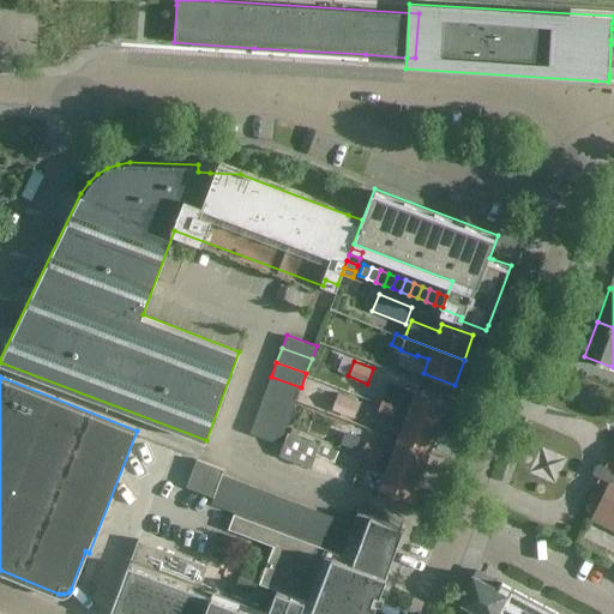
[(296,402),(301,387),(271,377),(266,390),(296,402)]
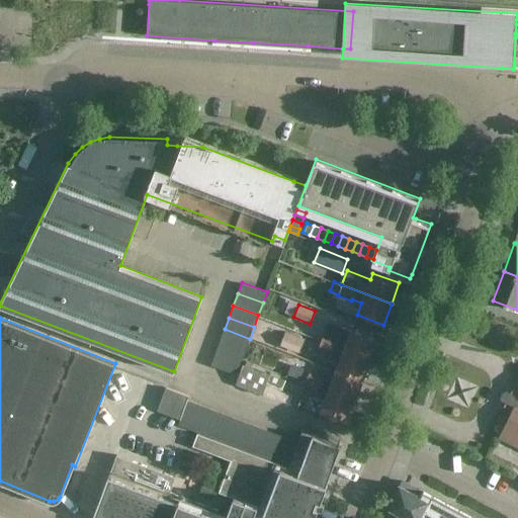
[(328,322),(320,342),(369,360),(377,340),(351,330),(351,331),(328,322)]
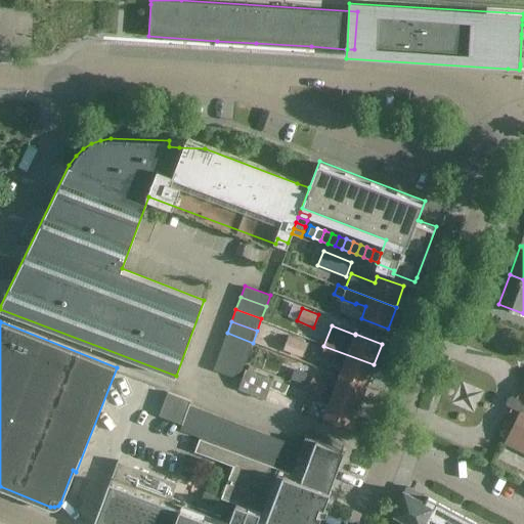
[(248,354),(253,343),(227,333),(222,345),(248,354)]
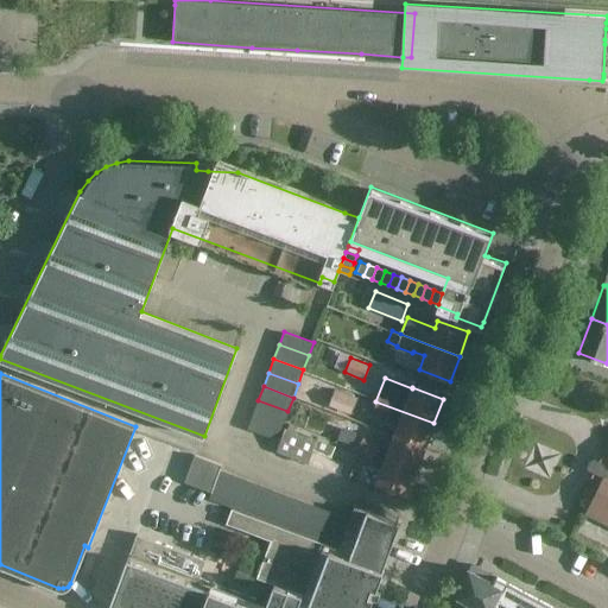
[(352,415),(358,396),(334,387),(328,406),(352,415)]
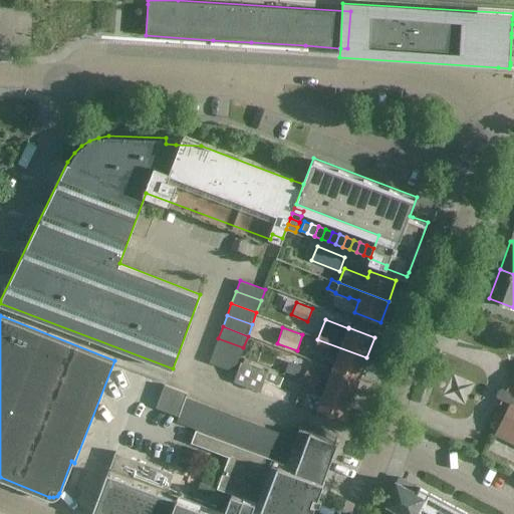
[(239,359),(243,347),(218,338),(214,350),(239,359)]
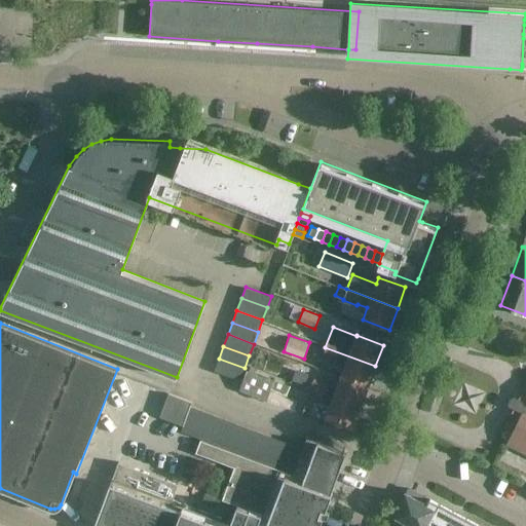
[(340,377),(367,387),(375,366),(325,347),(322,358),(335,363),(335,362),(345,366),(340,377)]
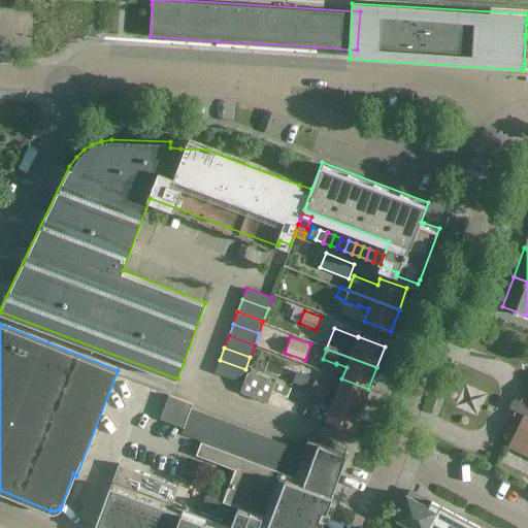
[(241,382),(245,369),(220,360),(216,371),(241,382)]
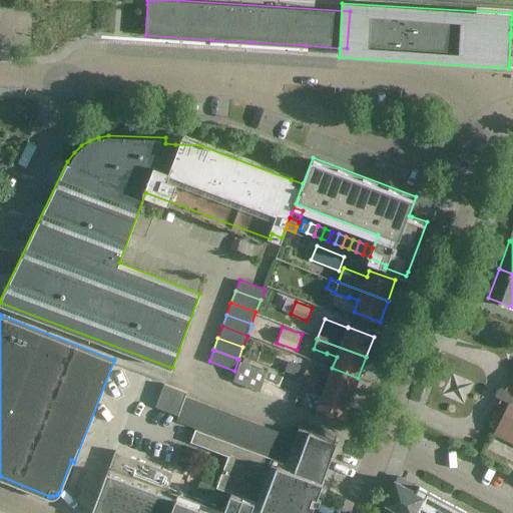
[(301,365),(289,360),(284,370),(296,375),(301,365)]
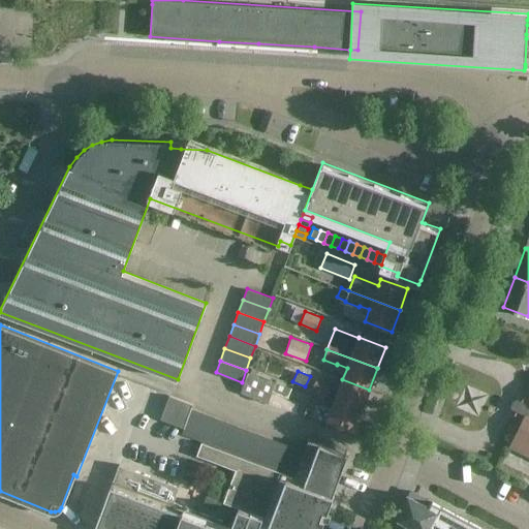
[(268,403),(275,382),(248,372),(240,393),(268,403)]
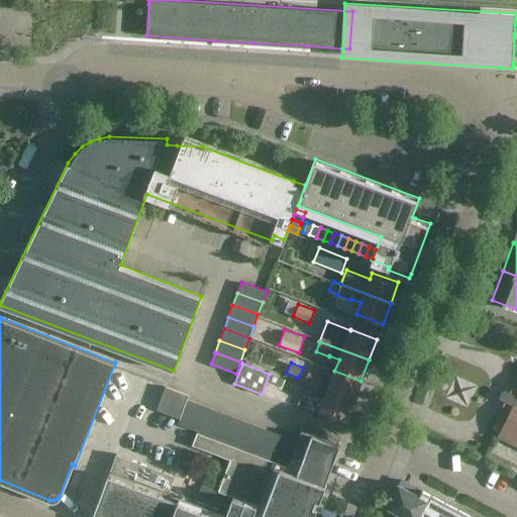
[(304,382),(353,401),(360,381),(334,371),(330,382),(321,378),(321,377),(308,372),(304,382)]
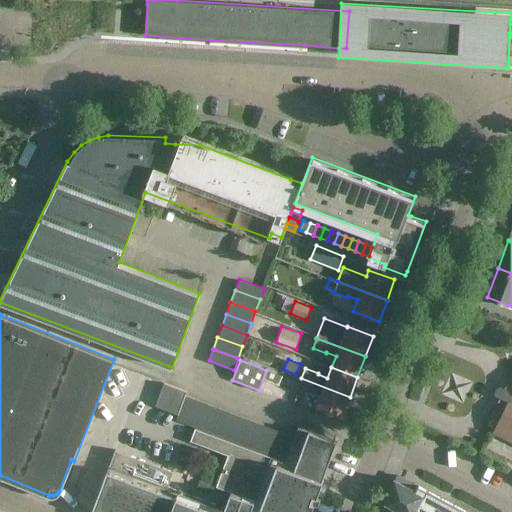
[(264,378),(280,384),(282,376),(267,370),(264,378)]
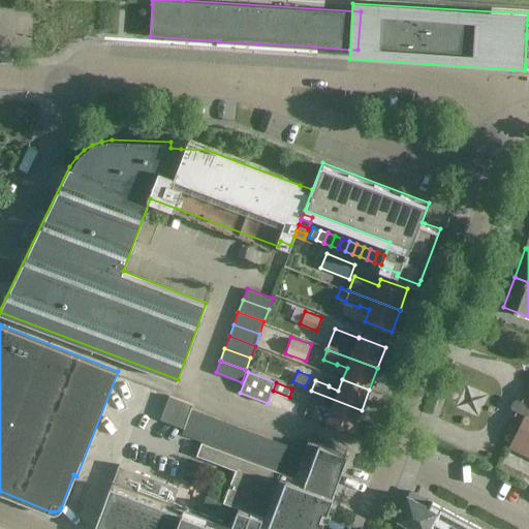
[(362,410),(311,391),(307,401),(321,406),(321,405),(331,409),(327,422),(353,431),(362,410)]
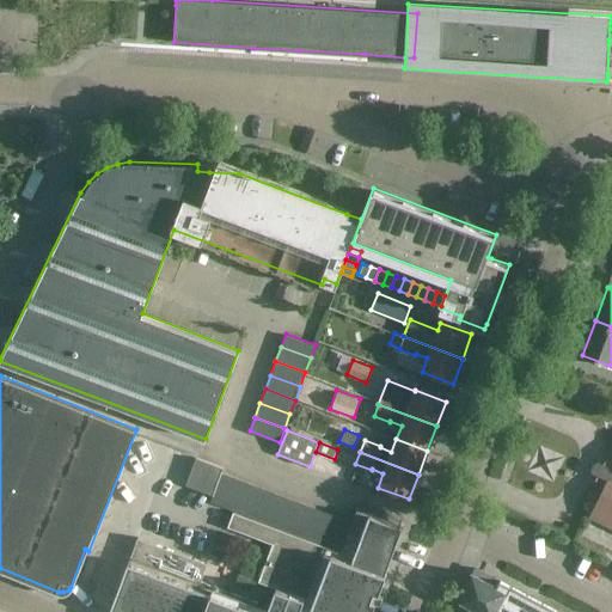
[(191,471),(218,481),(220,472),(222,467),(196,457),(191,471)]
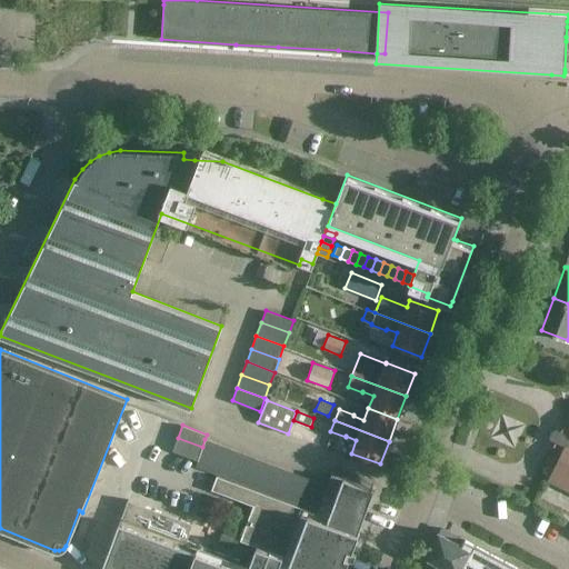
[(568,437),(568,438),(566,445),(548,479),(558,485),(568,489),(568,437)]
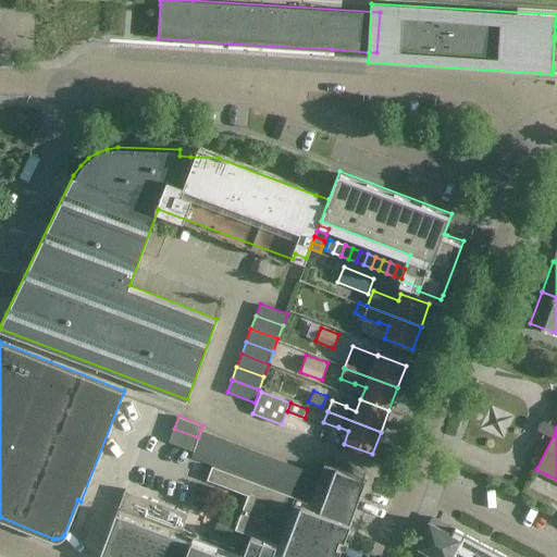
[(169,441),(193,450),(198,437),(174,429),(169,441)]
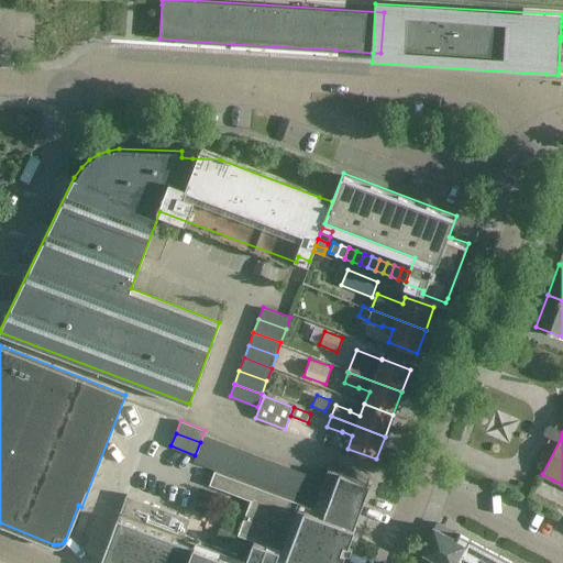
[(206,466),(216,439),(202,434),(200,442),(195,455),(192,461),(206,466)]
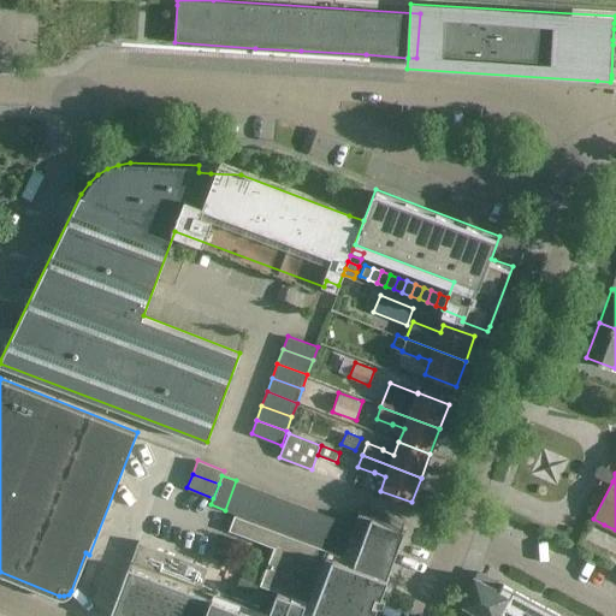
[(238,515),(249,485),(236,480),(225,510),(238,515)]
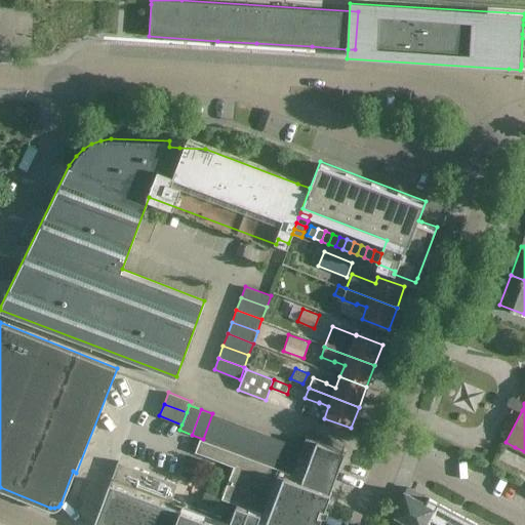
[(214,443),(224,418),(212,413),(203,439),(214,443)]
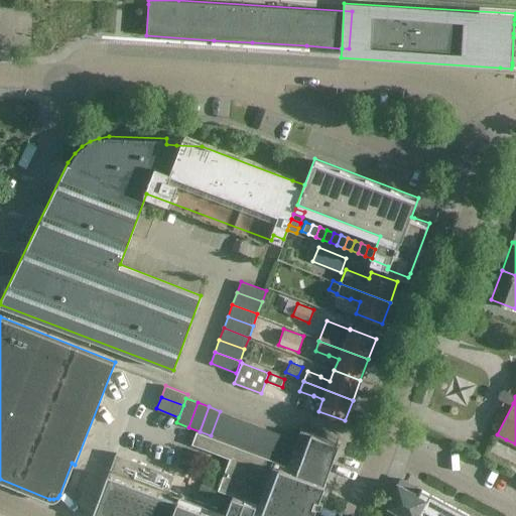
[(222,439),(231,415),(220,411),(211,435),(222,439)]
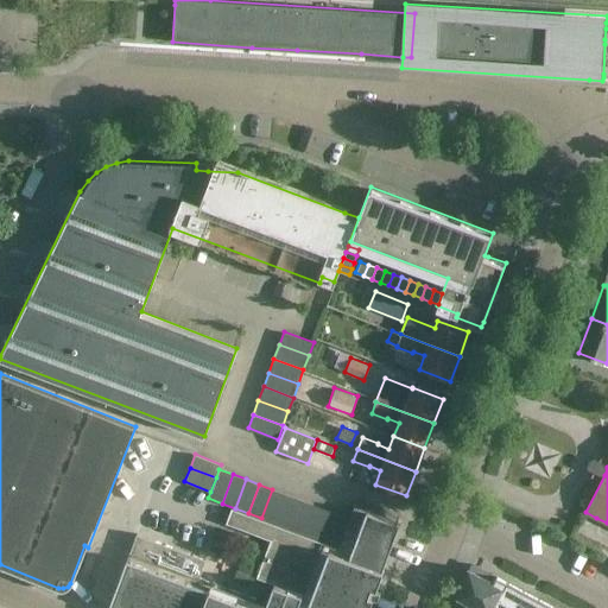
[(276,524),(286,494),(272,489),(261,518),(276,524)]
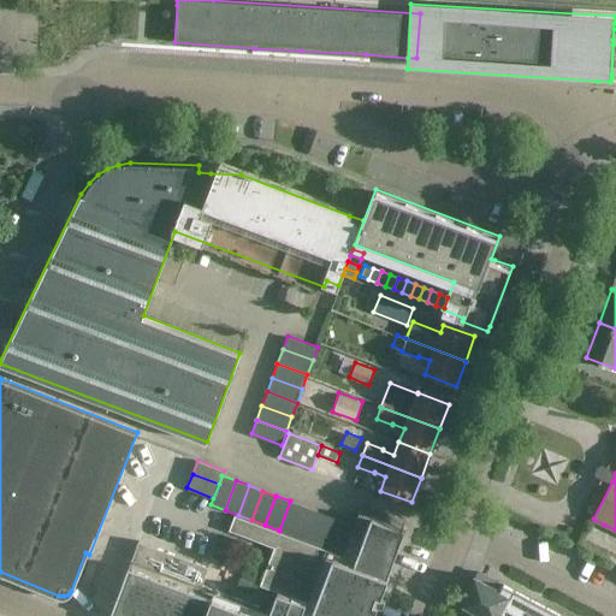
[(292,535),(303,505),(290,501),(279,531),(292,535)]
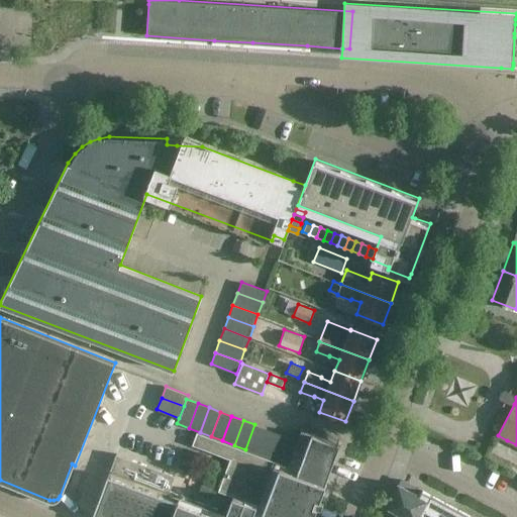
[(256,453),(266,429),(254,424),(245,449),(256,453)]
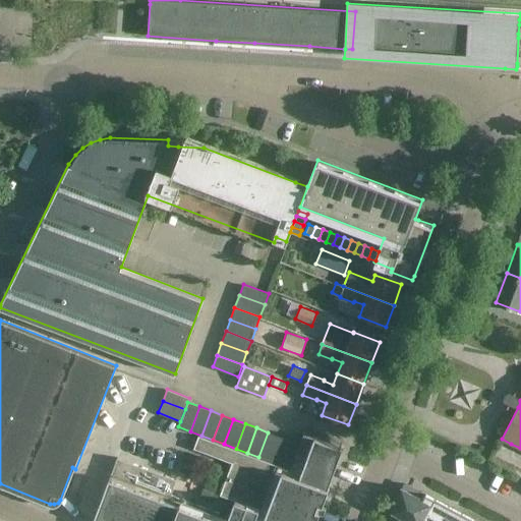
[(270,461),(279,437),(268,432),(258,457),(270,461)]
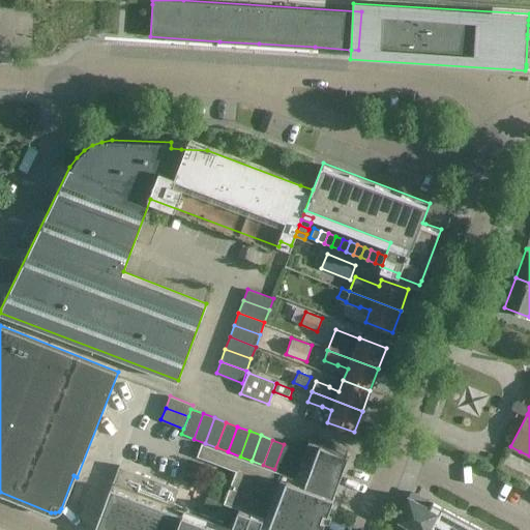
[(295,477),(238,457),(202,443),(197,455),(235,470),(224,503),(239,509),(233,525),(173,503),(179,488),(118,465),(93,529),(321,529),(334,496),(333,496),(349,455),(310,441),(295,477)]
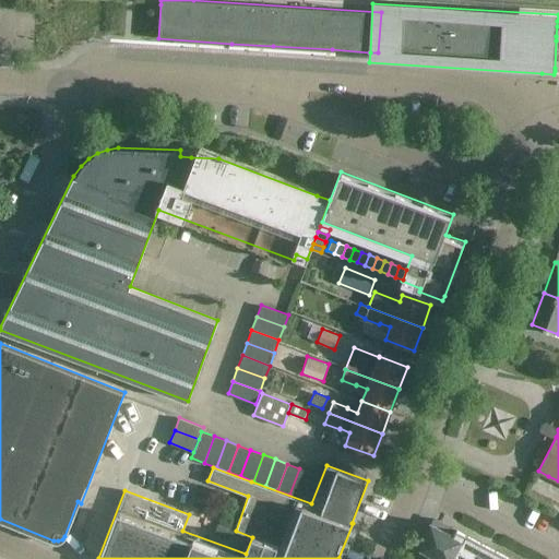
[(300,499),(310,472),(299,468),(289,495),(300,499)]
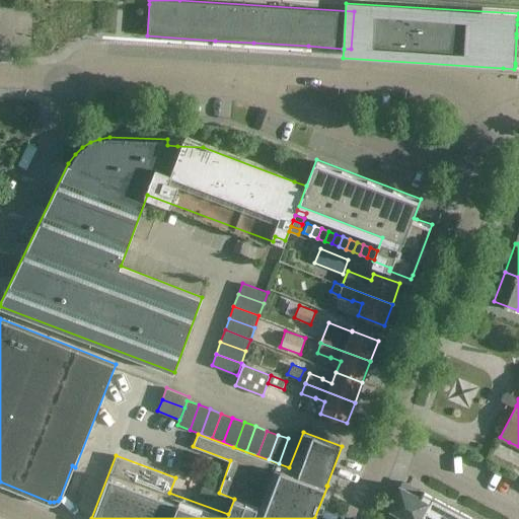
[(288,438),(279,463),(289,467),(298,442),(288,438)]
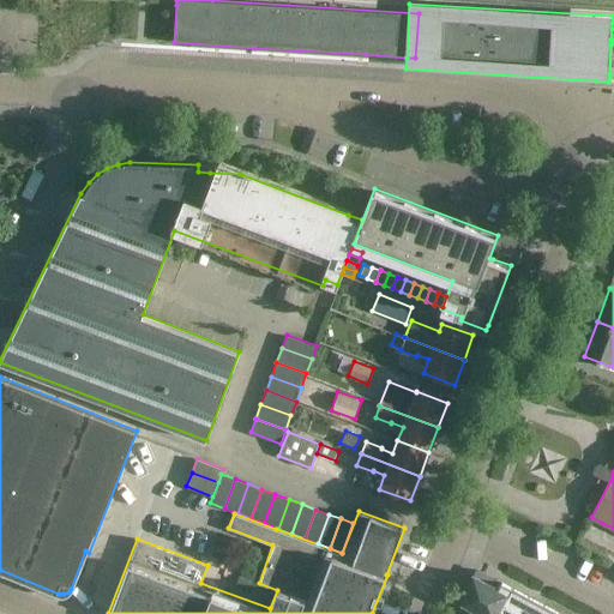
[(563,613),(491,576),(483,571),(479,571),(475,575),(474,575),(458,613),(563,613)]
